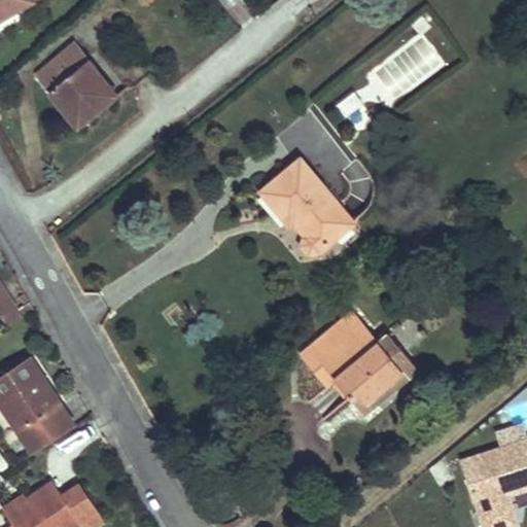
[(0,0),(0,22),(37,1),(36,0),(0,0)]
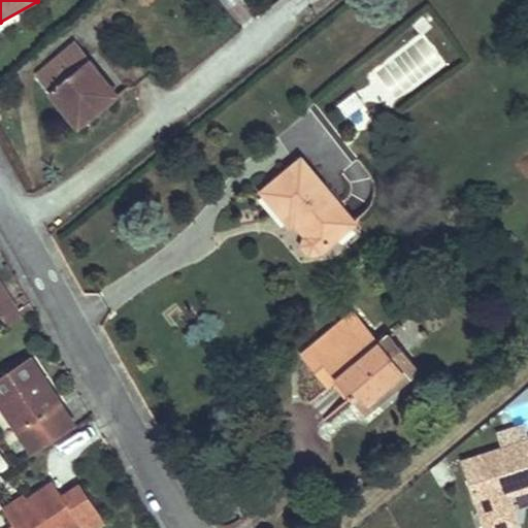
[(75,40),(35,73),(51,91),(48,93),(78,130),(122,95),(91,58),(90,59),(75,40)]
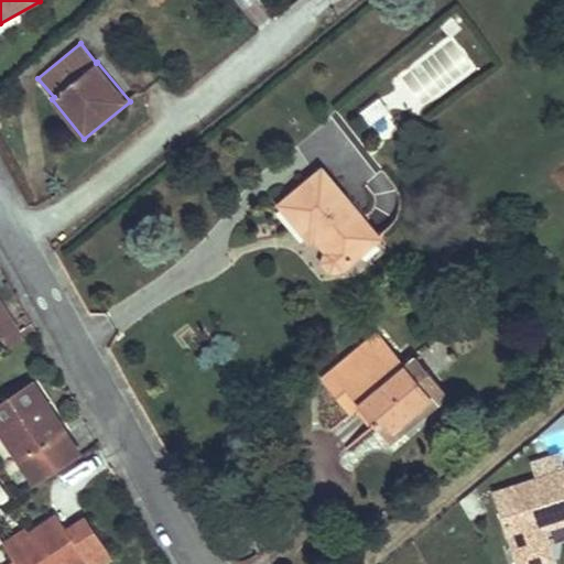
[(370,125),(388,112),(378,98),(360,110),(370,125)]
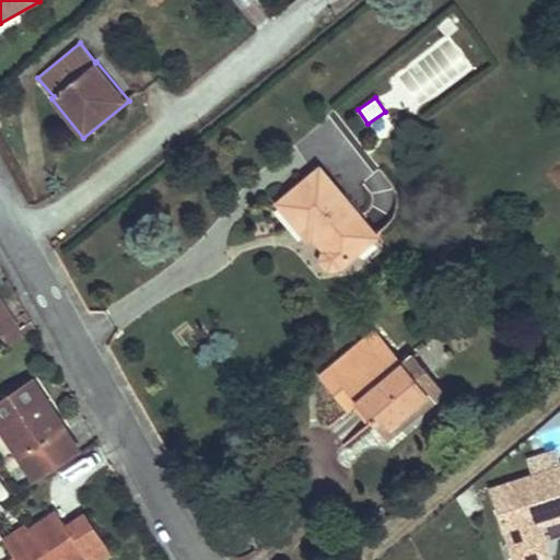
[(381,235),(319,163),(273,201),(306,242),(312,237),(321,248),(317,259),(327,270),(341,268),(381,235)]
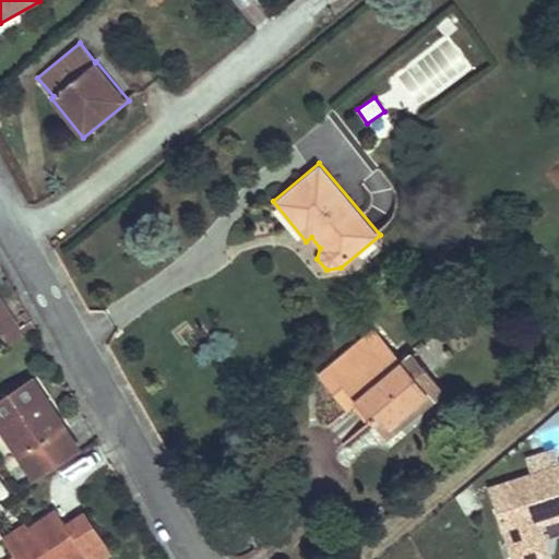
[(0,332),(3,339),(20,328),(21,326),(0,295),(0,332)]
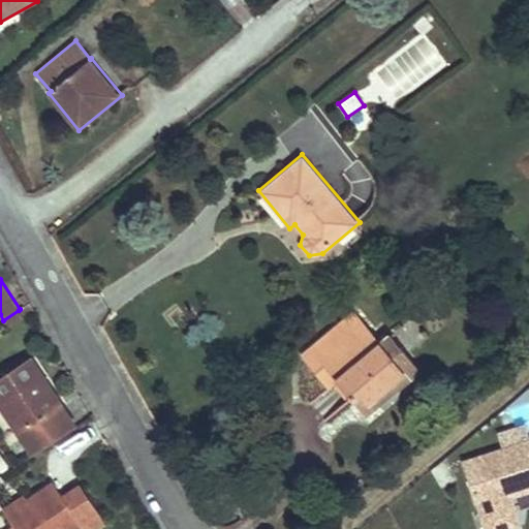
[(20,309),(19,310),(23,317),(33,310),(29,304),(20,309)]
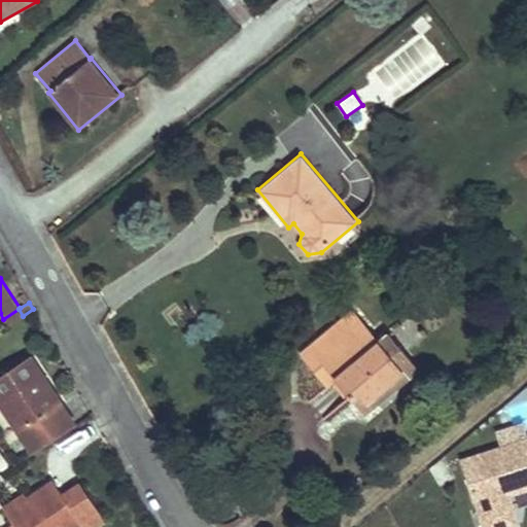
[(338,379),(353,398),(361,392),(374,407),(389,394),(383,387),(413,361),(387,330),(378,339),(352,308),(299,352),(327,387),(338,379)]
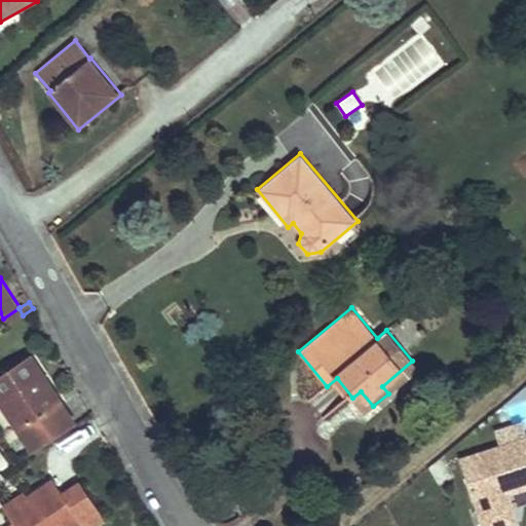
[(19,308),(3,318),(8,326),(23,316),(23,315),(19,308)]
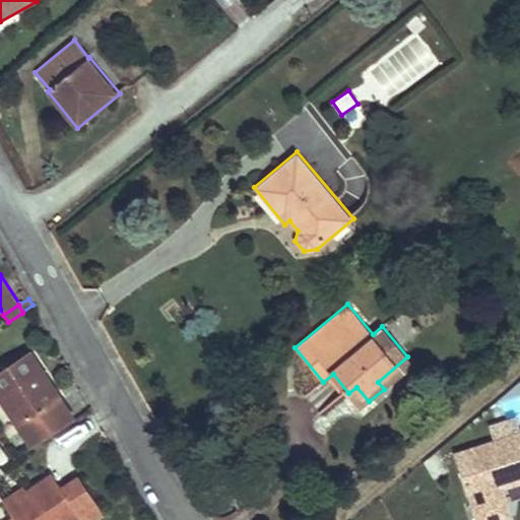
[(33,350),(0,371),(0,400),(30,447),(76,417),(33,350)]
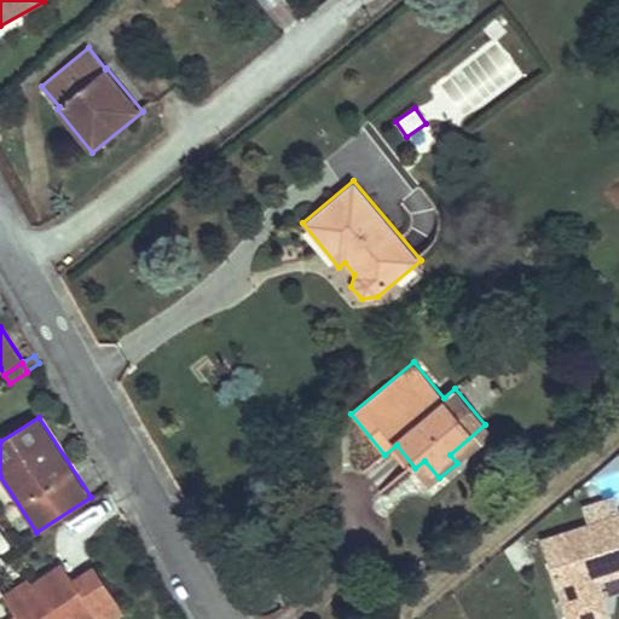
[(485,424),(450,455),(457,463),(493,434),(485,424)]
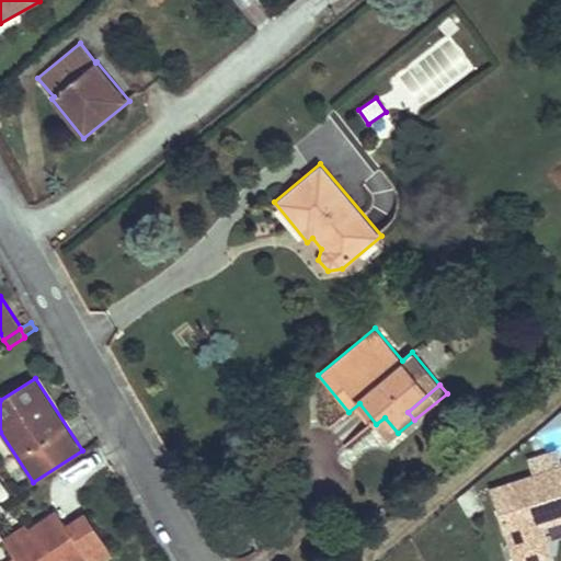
[(385,418),(376,424),(389,441),(398,433),(385,418)]
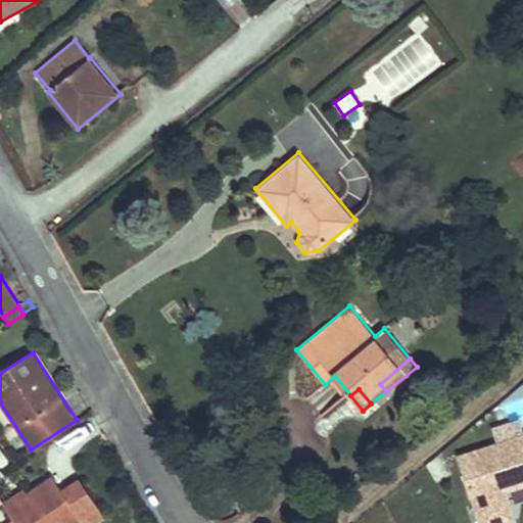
[(478,522),(509,522),(516,521),(507,491),(522,485),(522,429),(519,419),(491,427),(496,442),(457,455),(478,522)]
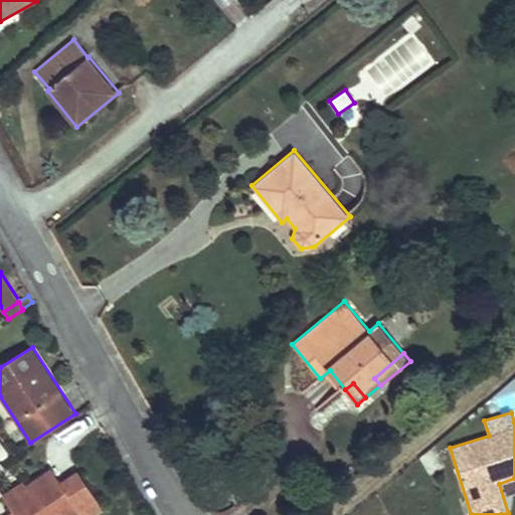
[(433,451),(418,458),(428,476),(443,468),(433,451)]
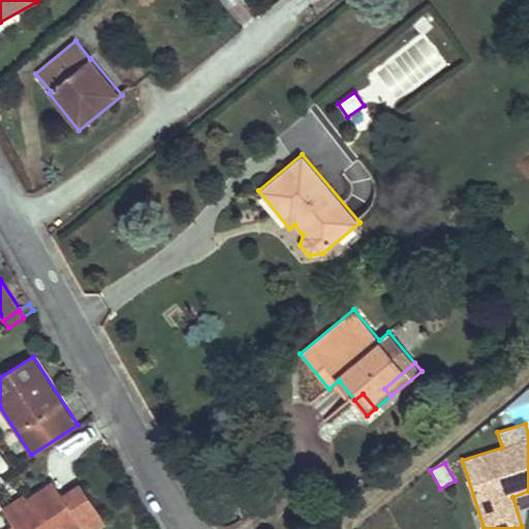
[(6,528),(81,528),(82,528),(99,528),(106,525),(92,503),(74,515),(61,495),(52,480),(26,498),(27,499),(19,504),(14,499),(1,507),(13,526),(6,528)]
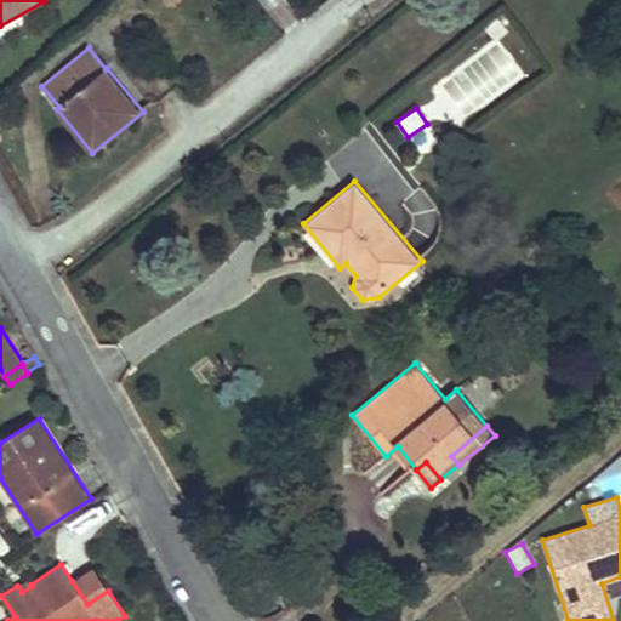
[(92,567),(72,581),(87,604),(108,591),(92,567)]
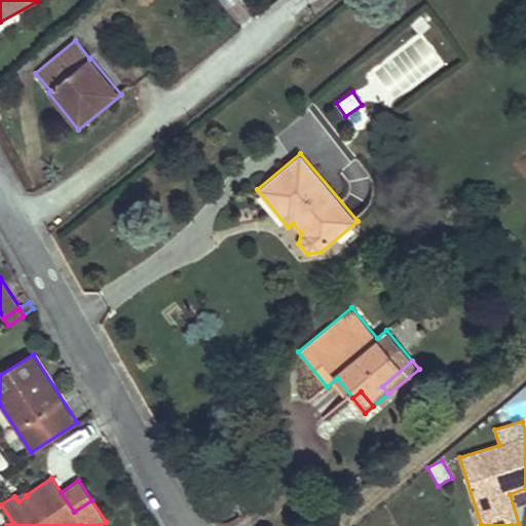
[(19,501),(27,496),(26,495),(23,491),(14,496),(19,501)]
